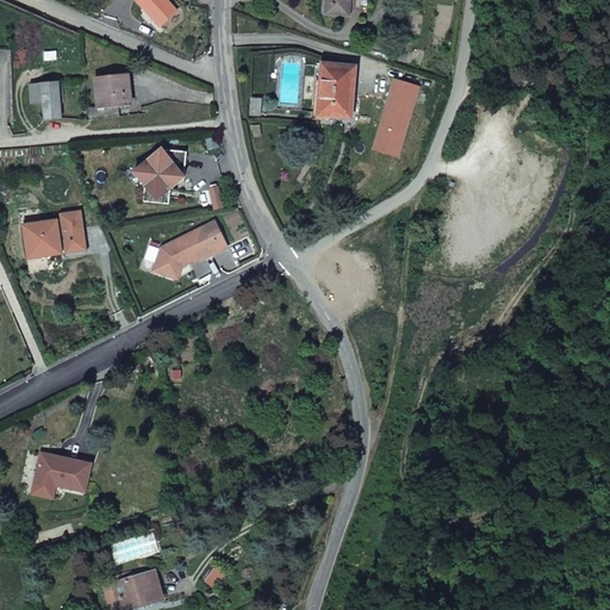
[(323,0),(322,14),(346,17),(347,0),(323,0)]
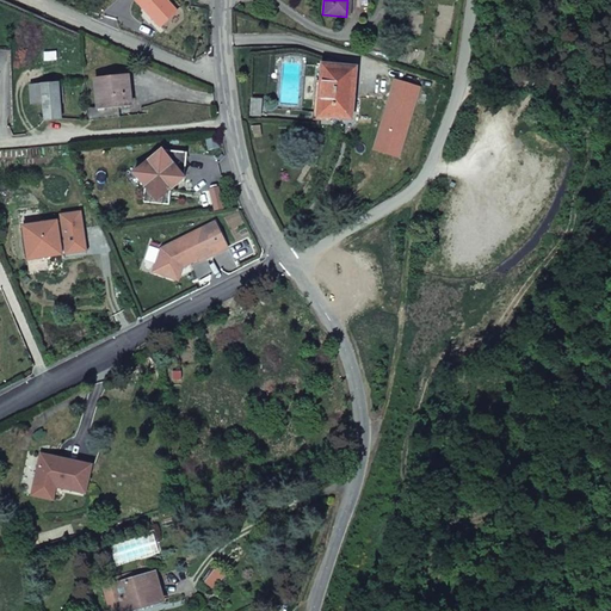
[(358,66),(319,61),(314,117),(353,121),(358,66)]
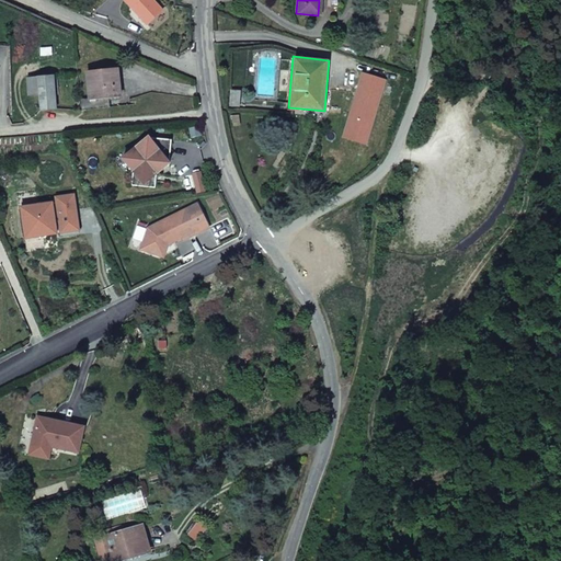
[(90,100),(109,98),(121,96),(117,71),(87,73),(90,100)]
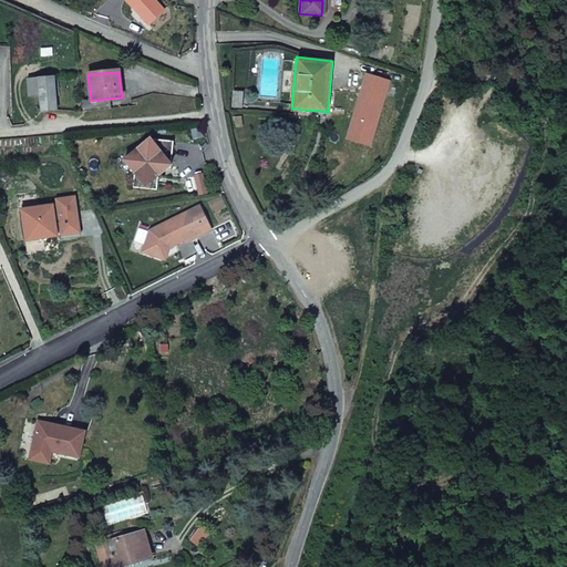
[(347,140),(369,146),(390,81),(367,74),(347,140)]
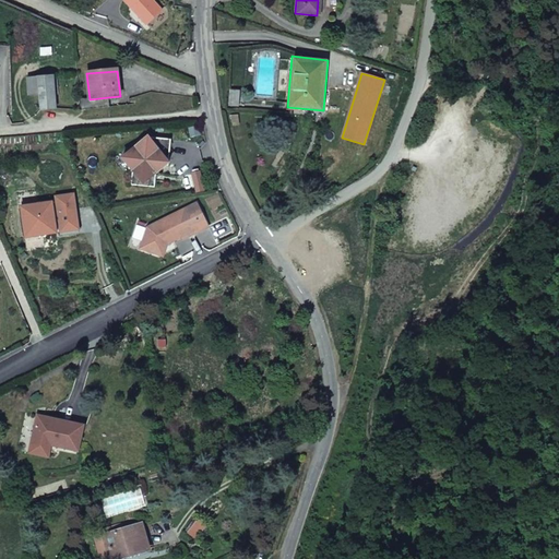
[(40,110),(56,109),(52,76),(27,79),(28,96),(39,95),(40,110)]
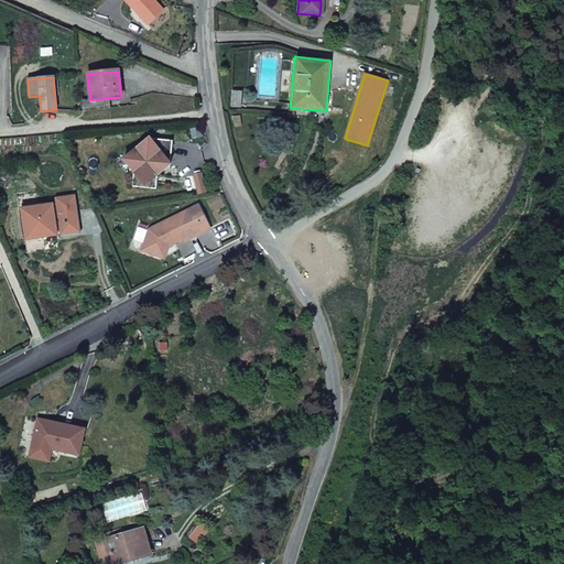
[(229,108),(238,108),(239,91),(230,91),(229,108)]
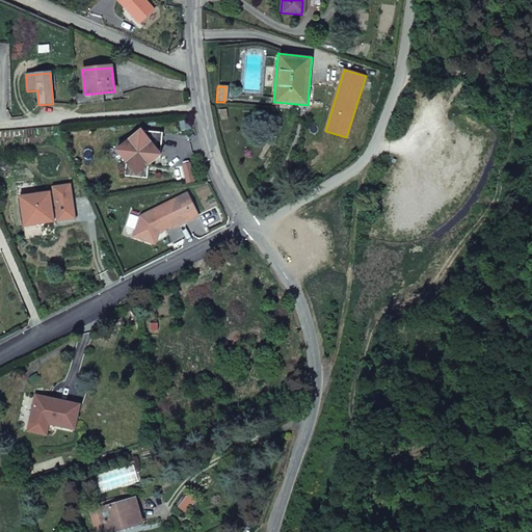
[(76,96),(77,106),(104,103),(103,92),(85,95),(76,96)]
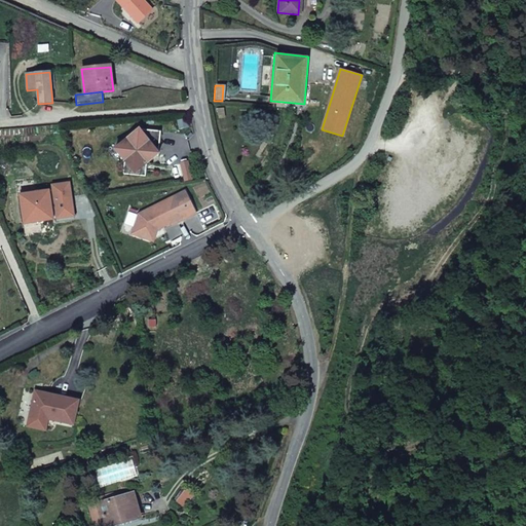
[(159,154),(161,133),(139,129),(120,146),(129,157),(125,161),(124,172),(146,174),(147,163),(148,153),(159,154)]
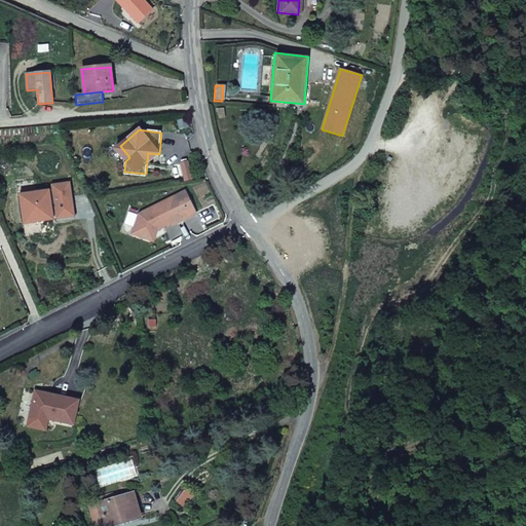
[(120,146),(115,150),(125,161),(129,157),(120,146)]
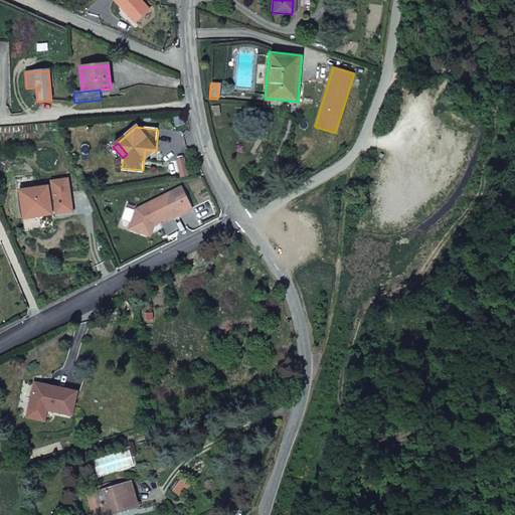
[(145,150),(144,160),(156,151),(145,150)]
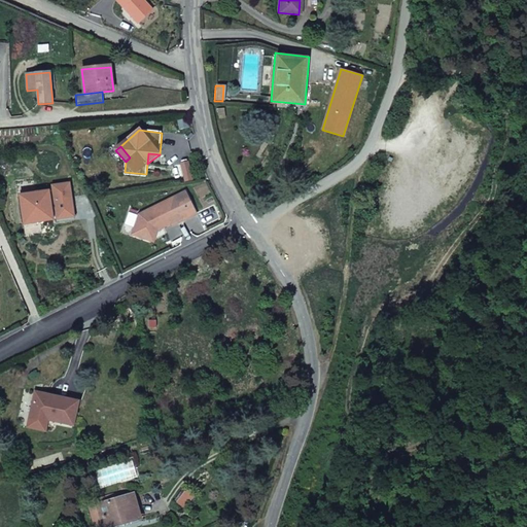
[(75,216),(71,191),(70,183),(62,184),(63,192),(56,194),(55,189),(36,192),(37,196),(24,198),(26,211),(27,219),(40,218),(40,221),(54,219),(53,213),(58,213),(58,218),(75,216)]
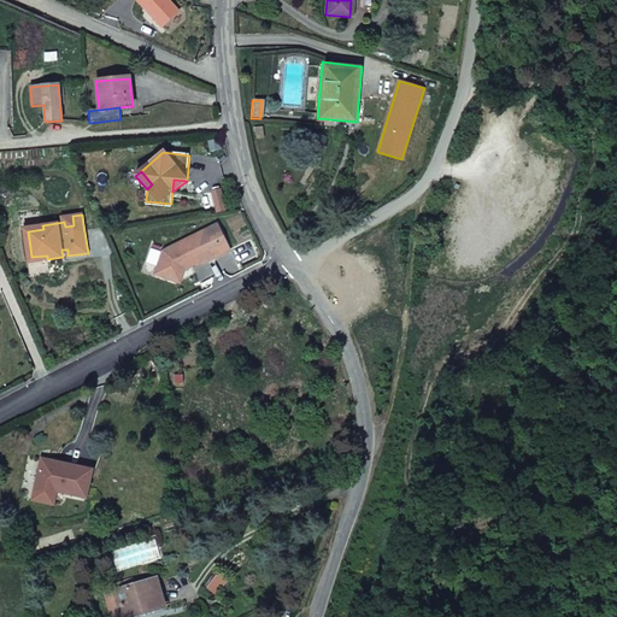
[(74,225),(72,216),(63,217),(64,222),(65,227),(74,225)]
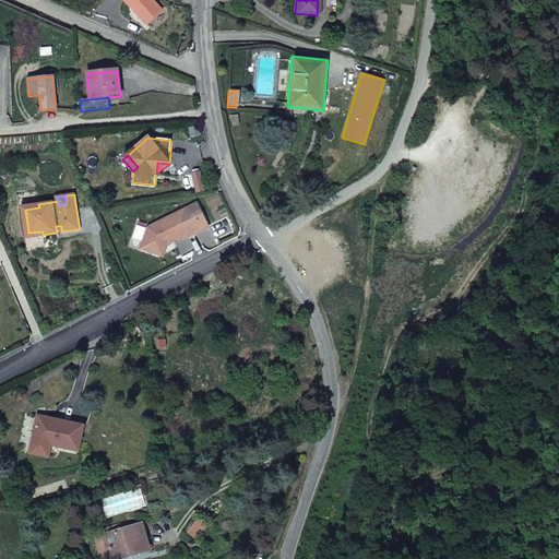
[(147,227),(141,248),(159,254),(163,246),(166,244),(182,236),(183,239),(210,226),(198,203),(147,227)]
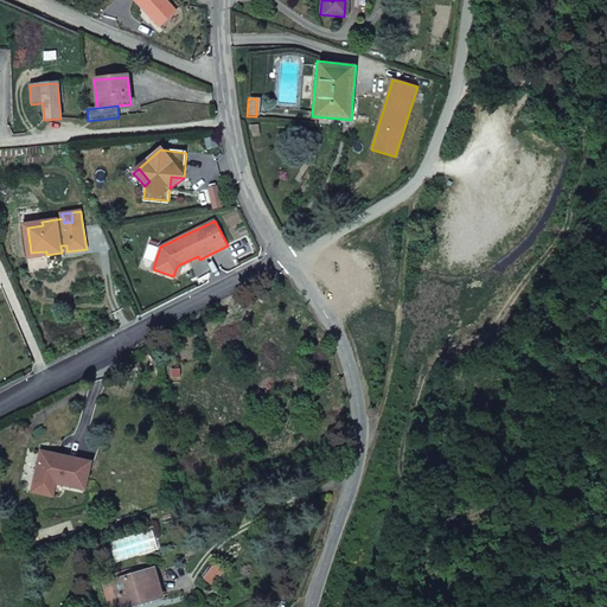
[(43,225),(42,222),(25,224),(27,244),(30,243),(27,228),(43,225)]
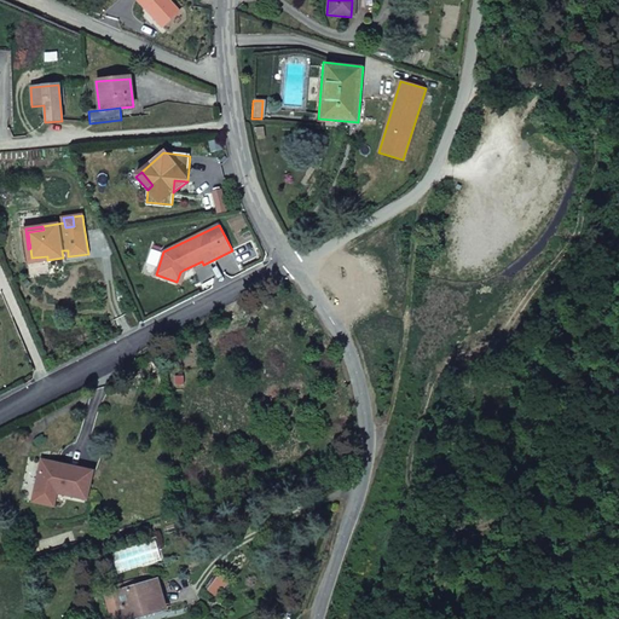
[(32,258),(30,248),(28,249),(30,262),(47,260),(47,256),(32,258)]
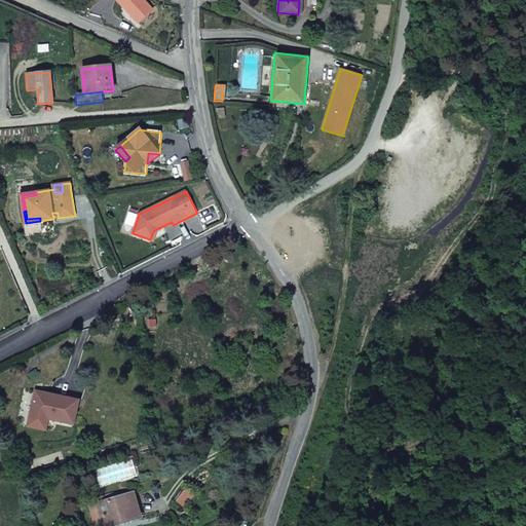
[(43,413),(42,417),(62,421),(68,398),(35,391),(31,410),(43,413)]
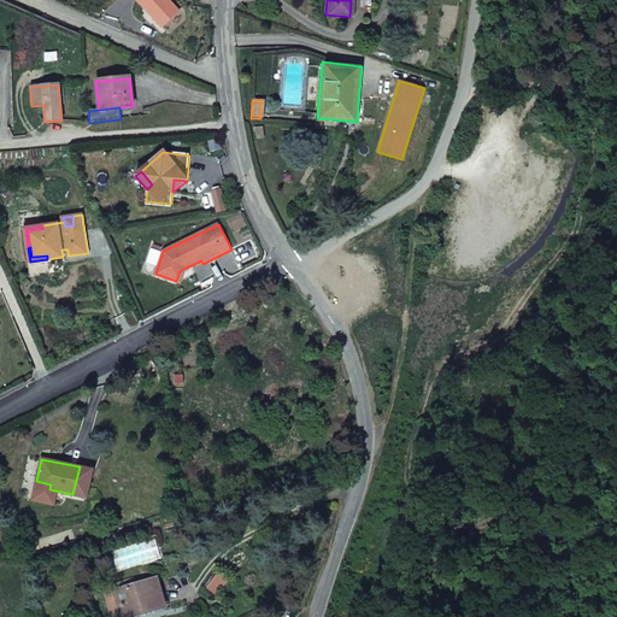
[(157,536),(112,548),(119,571),(163,556),(157,536)]
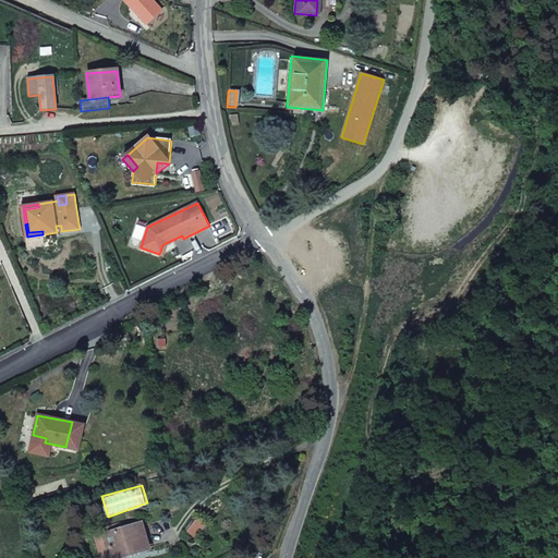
[(185,530),(186,531),(194,536),(204,523),(195,517),(185,530)]
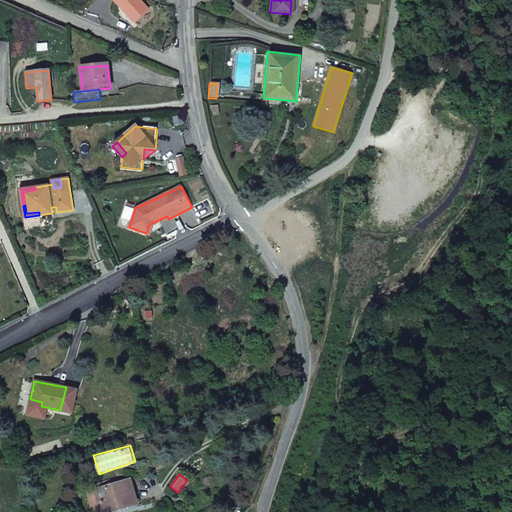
[(119,503),(120,507),(137,502),(130,480),(118,483),(116,479),(87,487),(94,510),(104,507),(104,508),(119,503)]
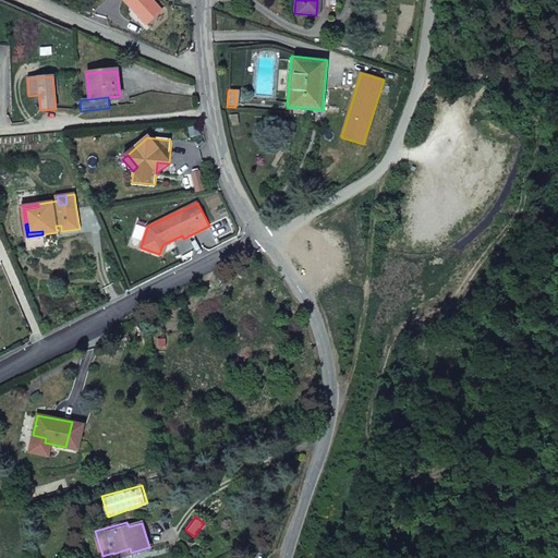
[(114,557),(131,553),(130,548),(113,554),(114,557)]
